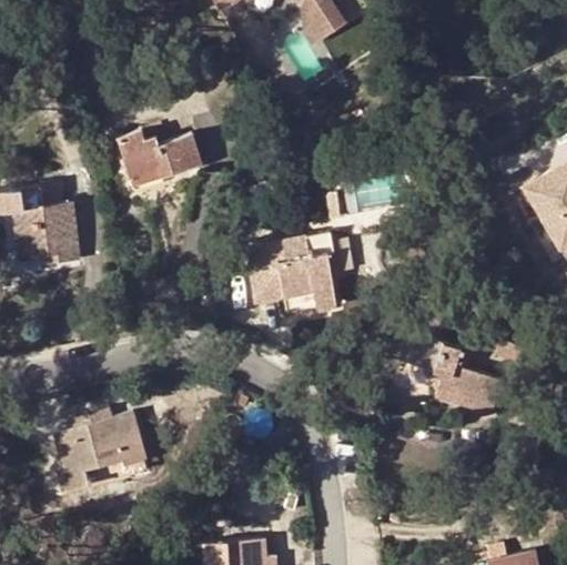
[(211,0),(216,9),(229,0),(231,0),(233,3),(238,0),(300,0),(302,1),(305,30),(313,43),(346,23),(331,0),(211,0)]
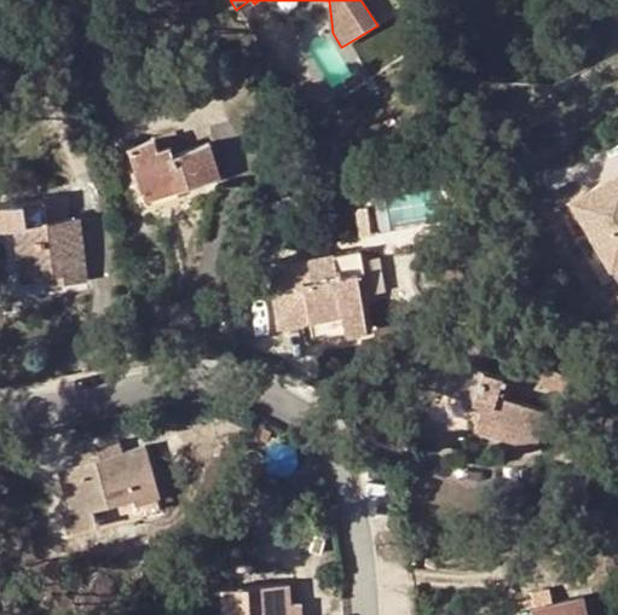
[(391,63),(397,71),(405,65),(399,56),(391,63)]
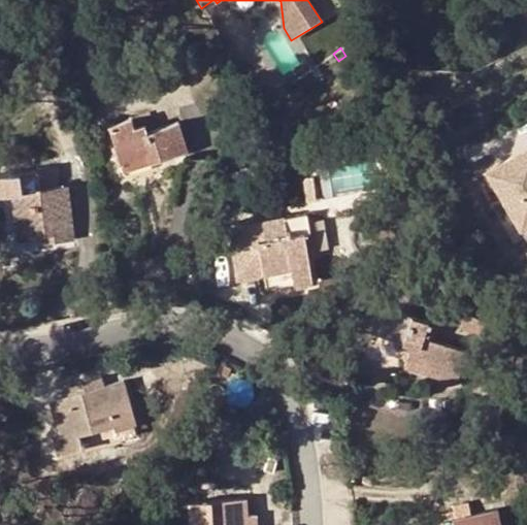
[(180,124),(149,134),(138,138),(136,129),(132,121),(110,128),(122,165),(151,155),(154,164),(188,152),(180,124)]
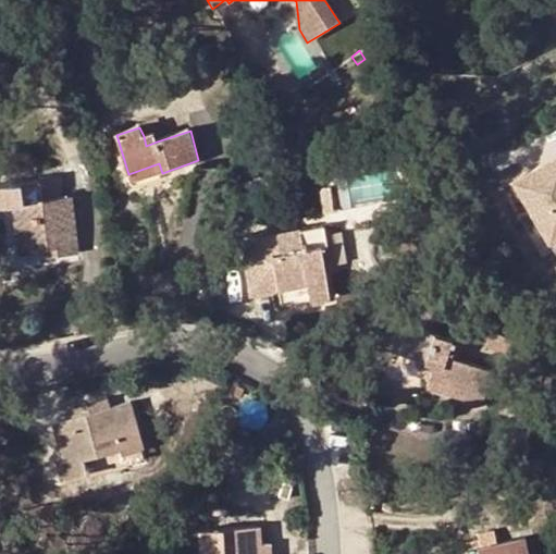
[(153,133),(144,136),(146,146),(157,142),(153,133)]
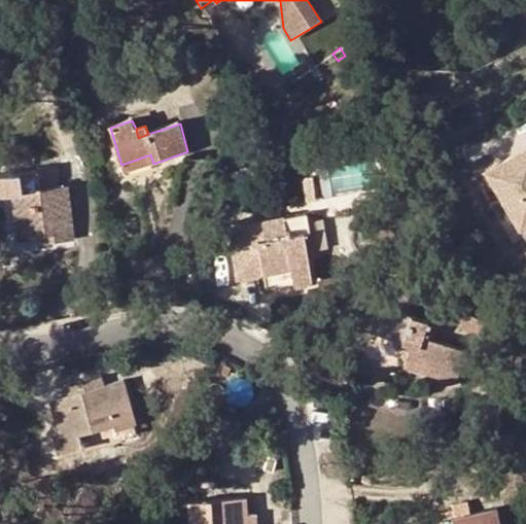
[(522,230),(525,228),(525,149),(489,170),(522,230)]
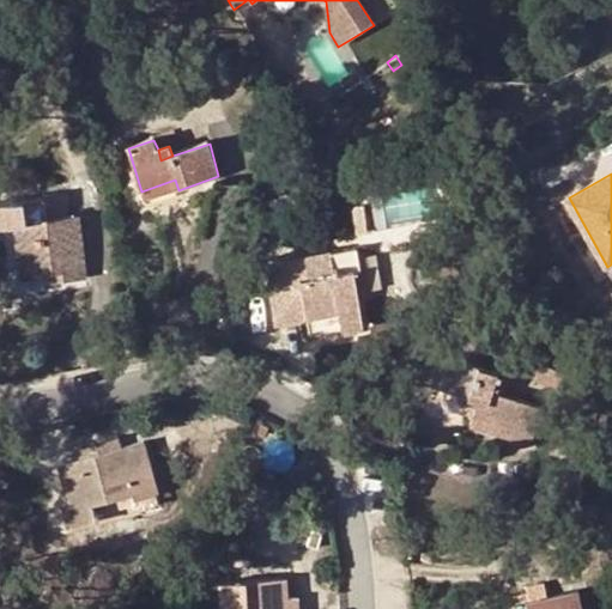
[(175,180),(141,192),(145,201),(179,190),(175,180)]
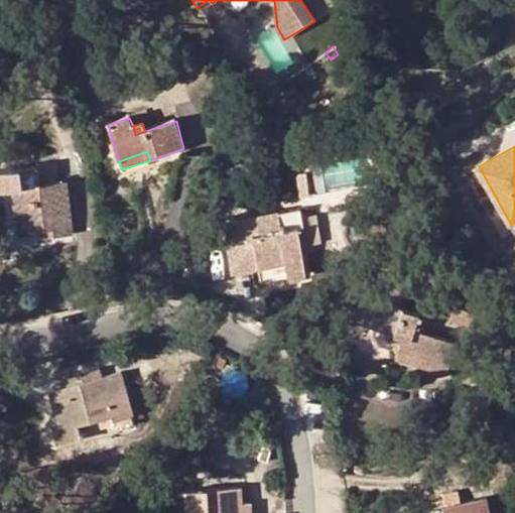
[(53,230),(55,239),(74,236),(67,183),(40,187),(37,168),(0,173),(0,178),(2,191),(13,190),(19,235),(42,232),(53,230)]
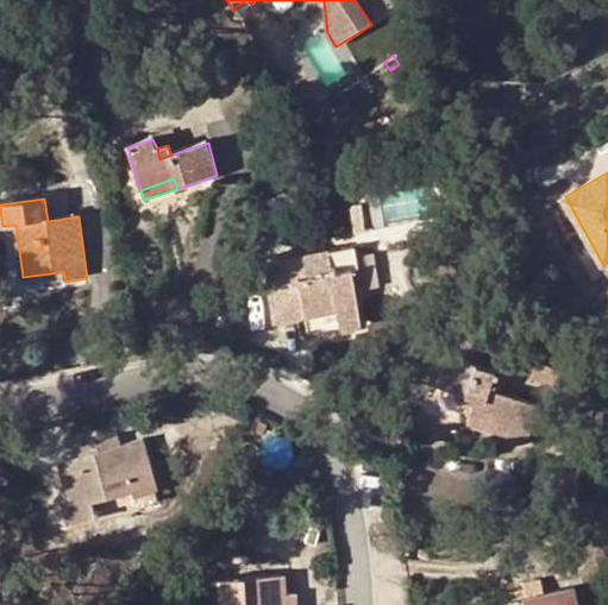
[(267,263),(276,320),(305,315),(307,334),(359,325),(353,288),(351,270),(358,269),(355,247),(267,263)]
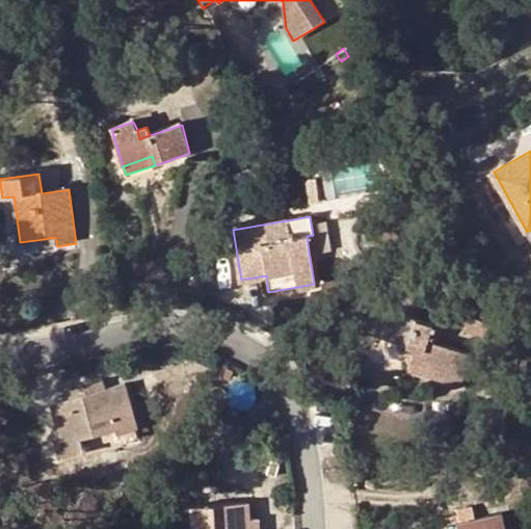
[(307,236),(309,252),(315,250),(313,235),(307,236)]
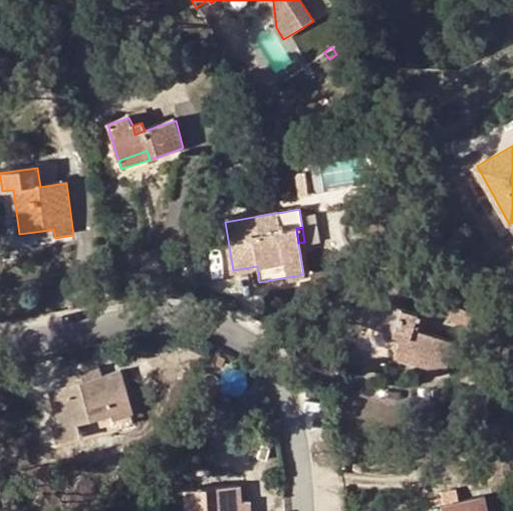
[(395,356),(444,372),(453,344),(421,333),(426,318),(372,301),(364,326),(401,338),(395,356)]
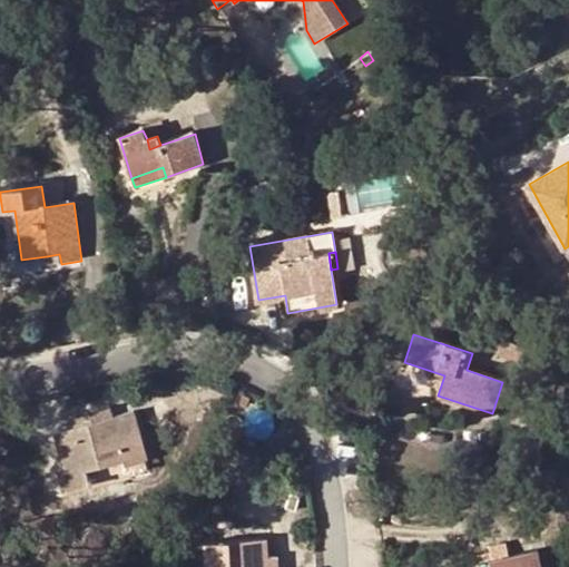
[(498,357),(519,365),(525,351),(503,342),(498,357)]
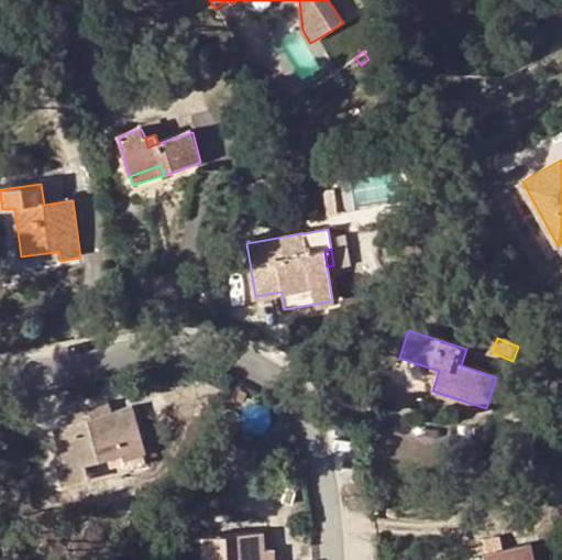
[(72,415),(75,425),(110,415),(108,405),(72,415)]
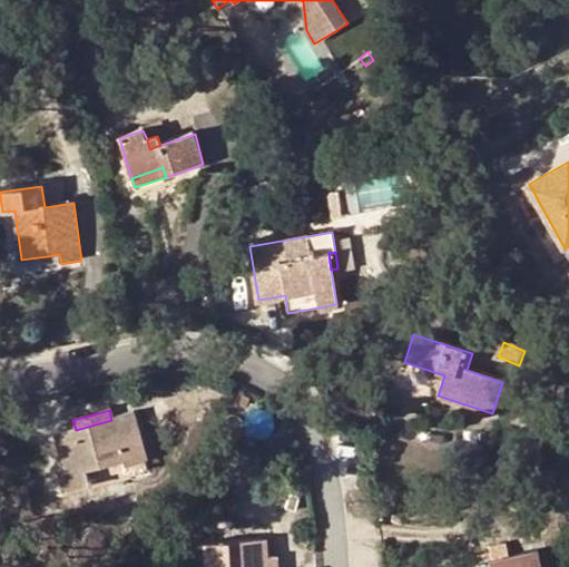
[(60,475),(66,494),(89,488),(86,473),(124,462),(125,469),(147,461),(134,413),(111,420),(76,430),(57,436),(67,472),(60,475)]
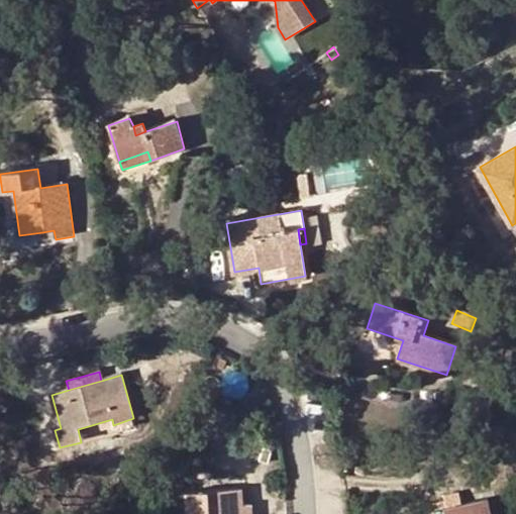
[(200,482),(201,494),(218,493),(218,480),(200,482)]
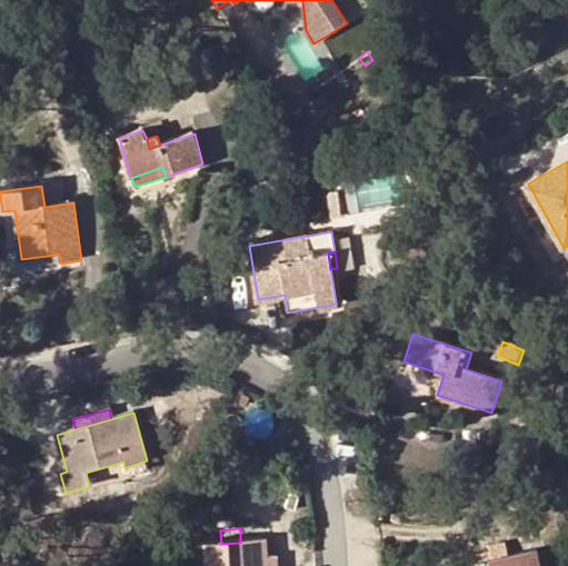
[(240,543),(221,544),(206,544),(207,565),(277,565),(277,558),(268,557),(267,540),(240,543)]
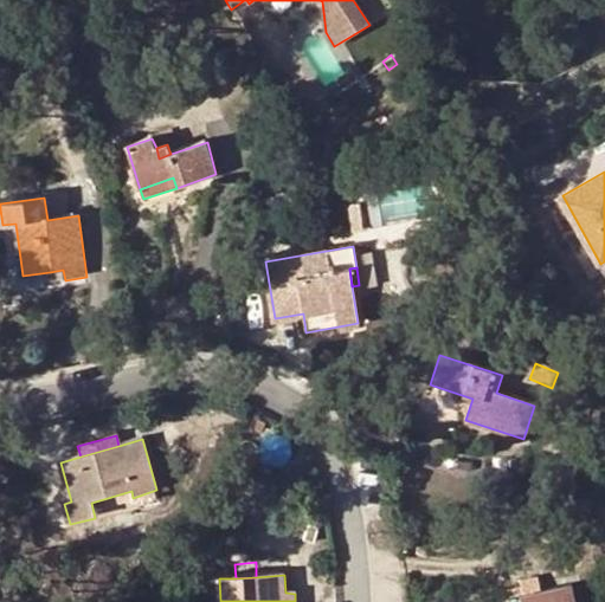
[(519,596),(520,601),(573,601),(571,584),(519,596)]
